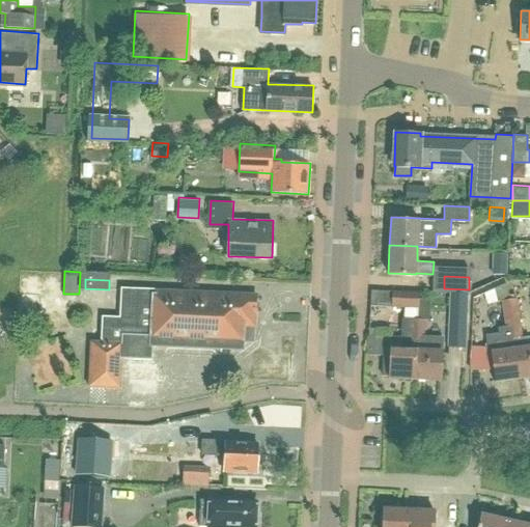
[(521,326),(519,315),(512,316),(509,294),(508,294),(507,282),(495,286),(497,300),(502,299),(506,326),(498,327),(499,332),(486,334),(489,353),(491,353),(494,380),(520,377),(514,337),(507,338),(506,328),(521,326)]
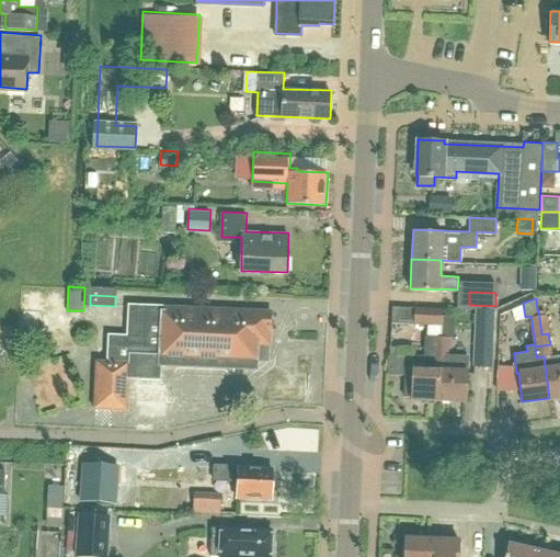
[(269,361),(269,342),(269,330),(271,330),(272,309),(270,309),(270,311),(246,310),(246,308),(210,307),(210,309),(173,307),(173,305),(129,304),(127,334),(109,333),(107,360),(96,360),(94,407),(127,408),(128,377),(161,379),(162,363),(255,367),(255,360),(269,361)]
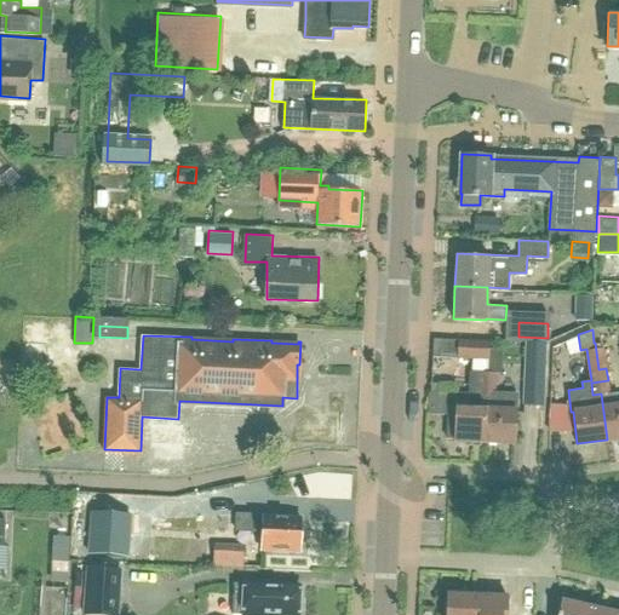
[(488,357),(488,340),(458,339),(458,356),(488,357)]
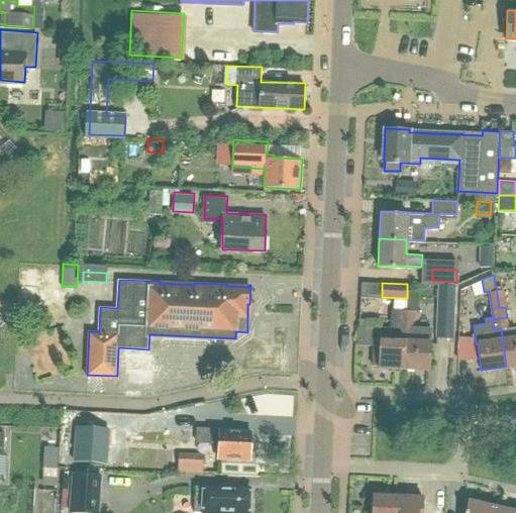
[(452,336),(453,306),(454,285),(442,285),(441,305),(437,305),(436,335),(452,336)]
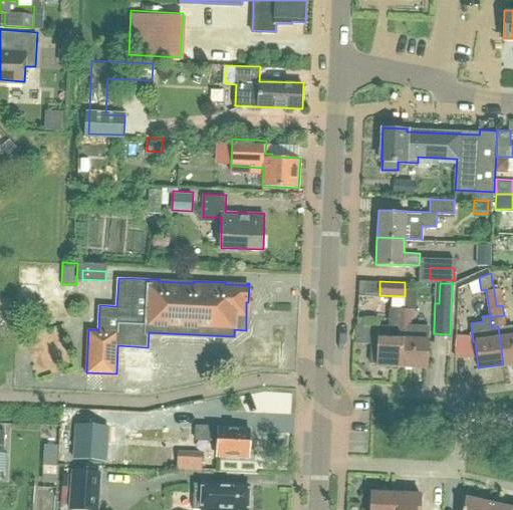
[(499,283),(493,284),(496,306),(502,305),(500,287),(499,283)]
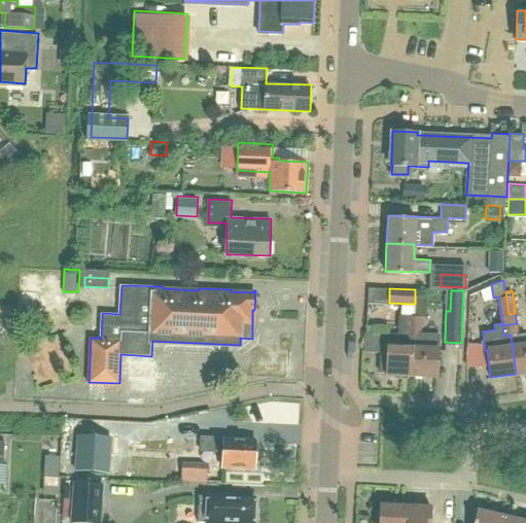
[(407,325),(408,315),(399,315),(398,345),(387,345),(387,350),(381,350),(380,371),(386,371),(386,373),(412,375),(414,336),(407,335),(407,325)]
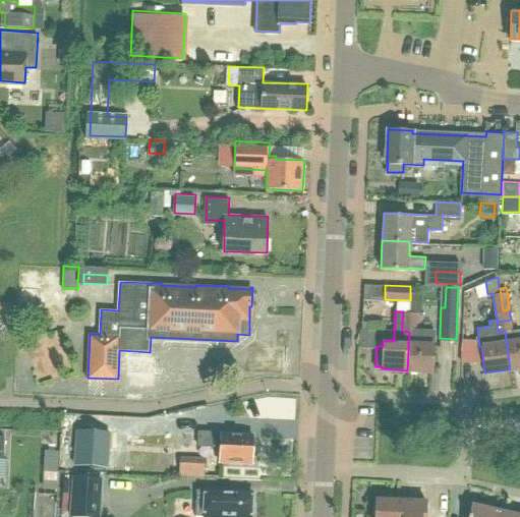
[(403,311),(402,322),(416,322),(416,312),(403,311)]
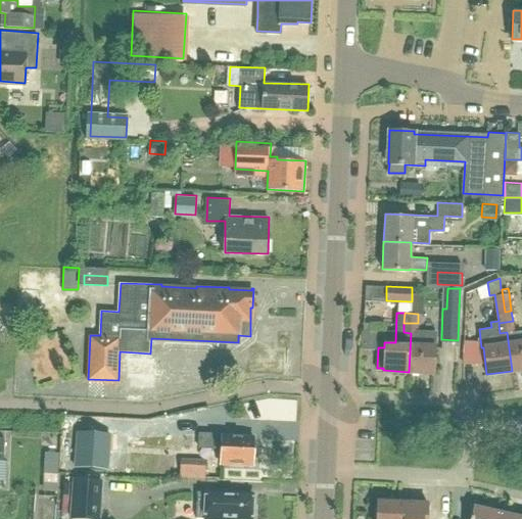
[(512,371),(521,369),(521,329),(514,330),(513,321),(499,323),(500,333),(507,332),(512,371)]
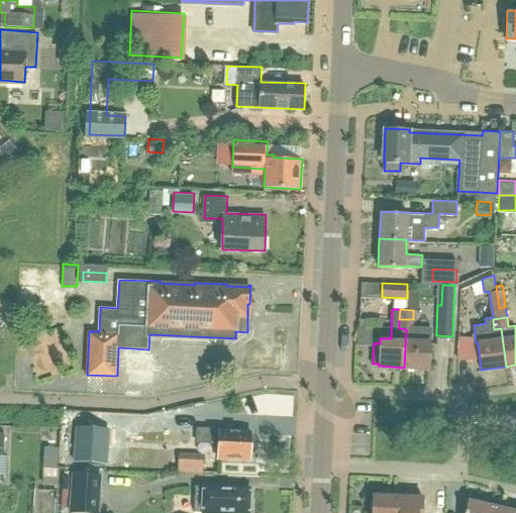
[(413,324),(413,319),(399,319),(399,328),(406,329),(404,368),(429,369),(431,325),(413,324)]
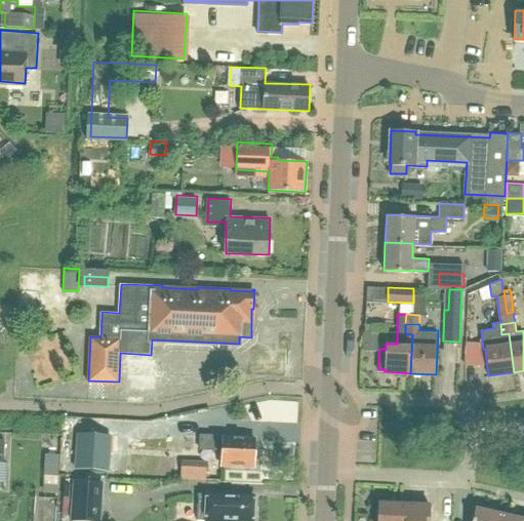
[(193,432),(192,415),(167,416),(168,433),(193,432)]
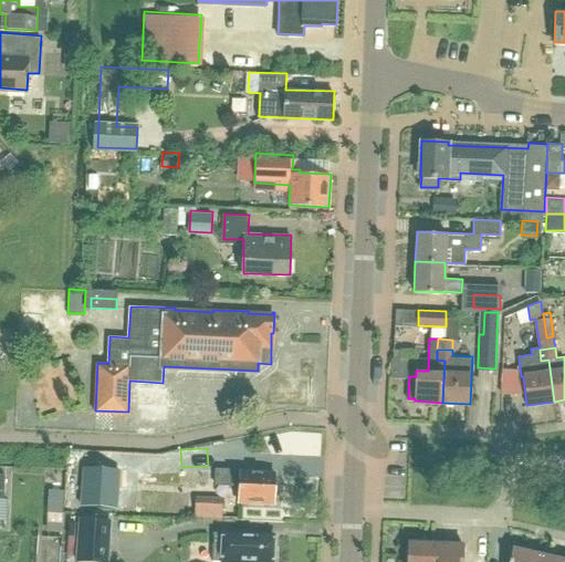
[(69,506),(104,507),(106,467),(71,466),(69,506)]
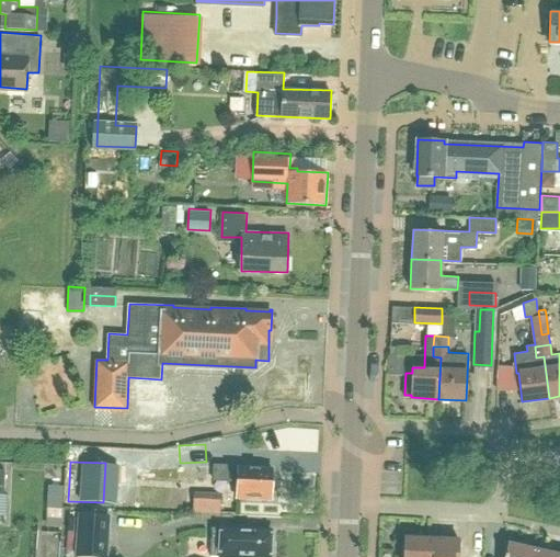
[(272,498),(272,490),(276,490),(276,477),(273,476),(273,468),(248,467),(248,465),(214,464),(214,478),(238,479),(237,496),(272,498)]
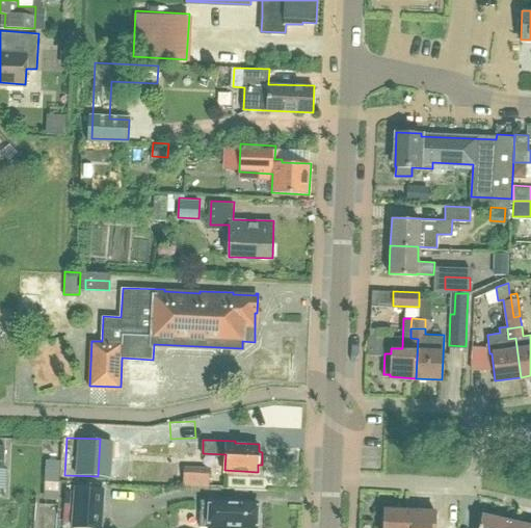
[(46,457),(45,479),(59,479),(60,458),(46,457)]
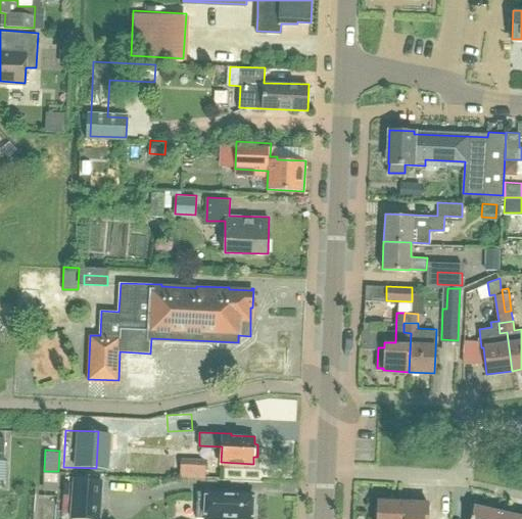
[(207,473),(208,456),(182,455),(182,472),(207,473)]
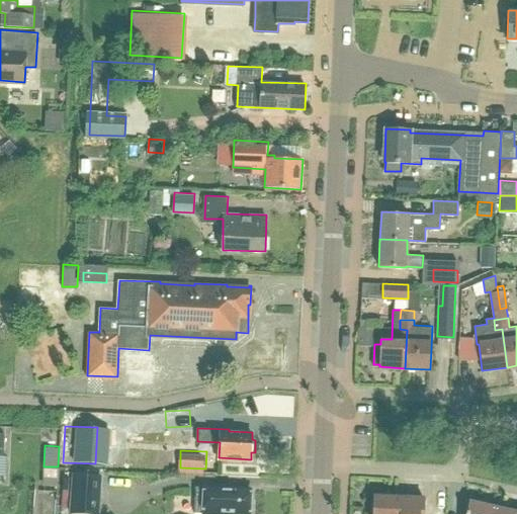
[(91,513),(98,513),(100,474),(74,473),(72,513),(91,513)]
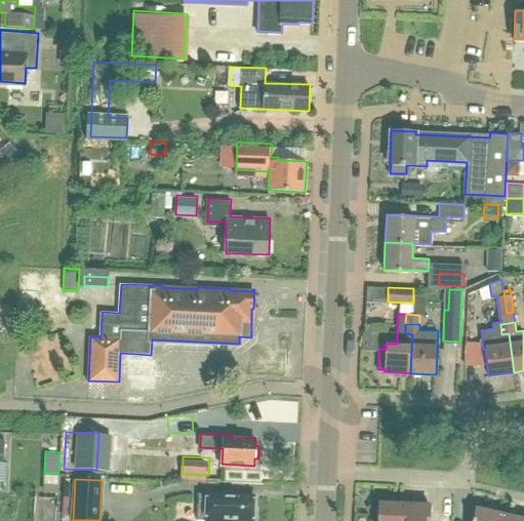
[(197,519),(213,520),(235,520),(253,520),(253,516),(256,513),(256,504),(254,499),(254,494),(198,492),(197,519)]
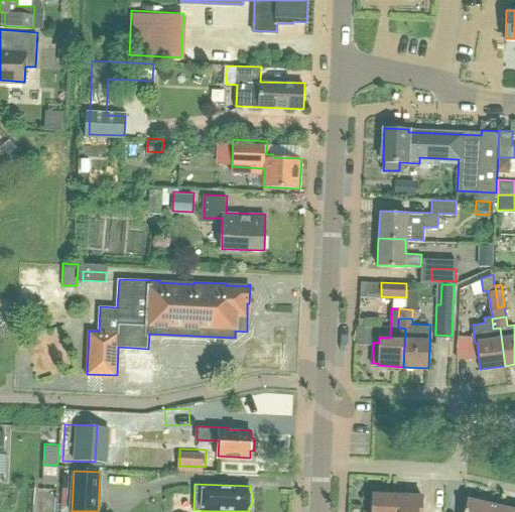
[(396,511),(398,494),(373,493),(371,511),(396,511)]
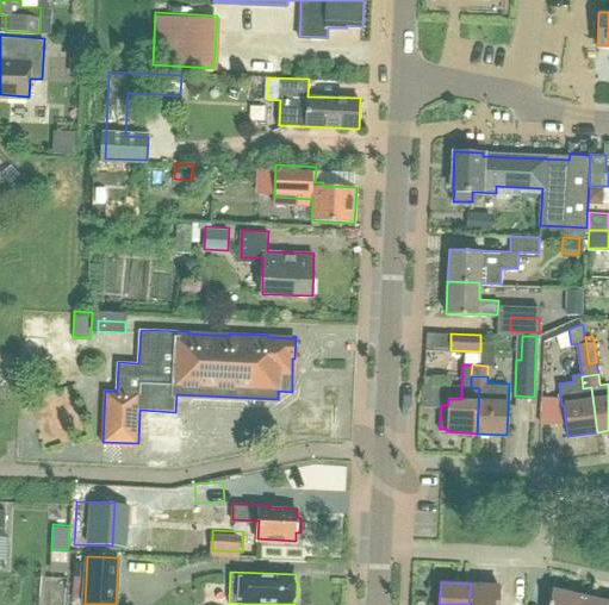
[(498,604),(501,585),(471,584),(468,604),(498,604)]
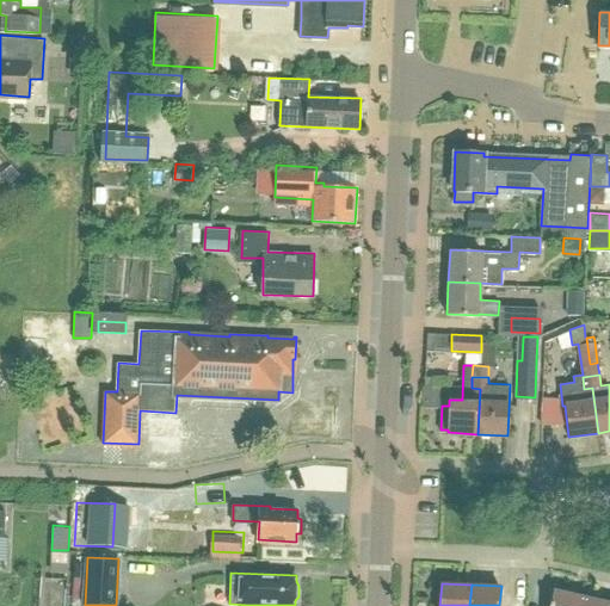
[(581,605),(584,595),(553,588),(548,605),(581,605)]
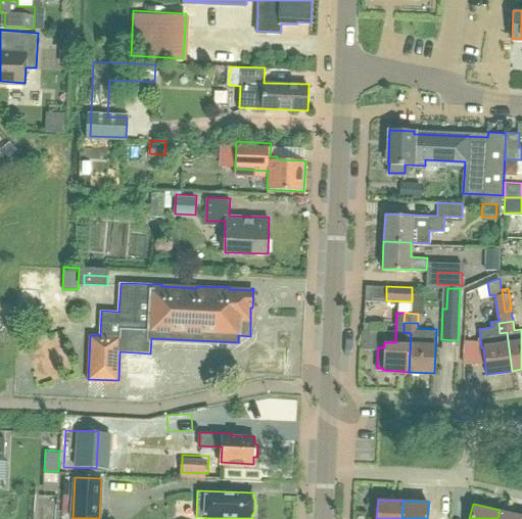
[(521,515),(500,510),(497,518),(521,518),(521,515)]
